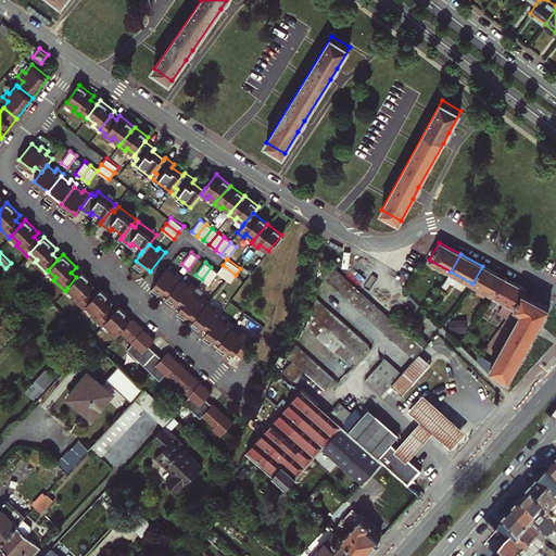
[(13,276),(19,269),(11,263),(5,268),(13,276)]
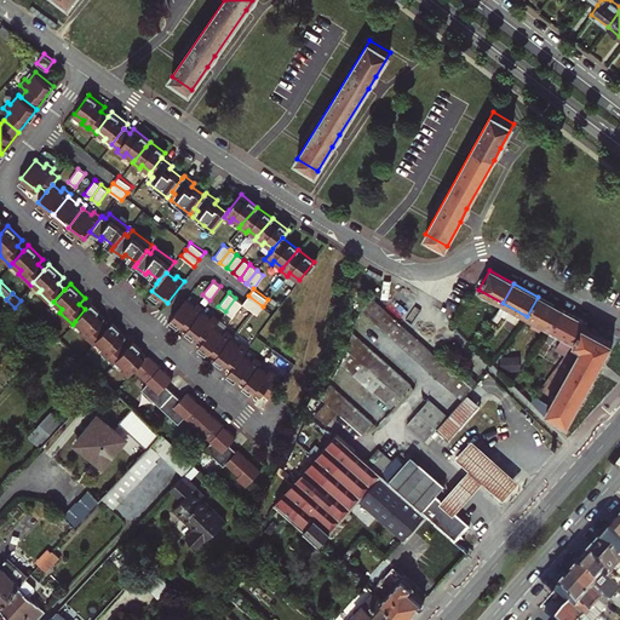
[(463,379),(369,294),(362,311),(367,316),(374,321),(380,327),(386,333),(392,338),(399,344),(405,349),(411,355),(417,360),(424,366),(430,372),(436,378),(442,383),(448,389),(454,394),(460,400),(471,388),(463,379)]
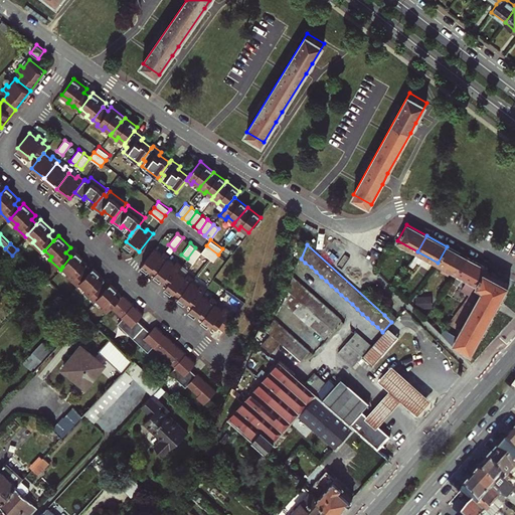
[(218,254),(206,245),(201,251),(213,261),(218,254)]
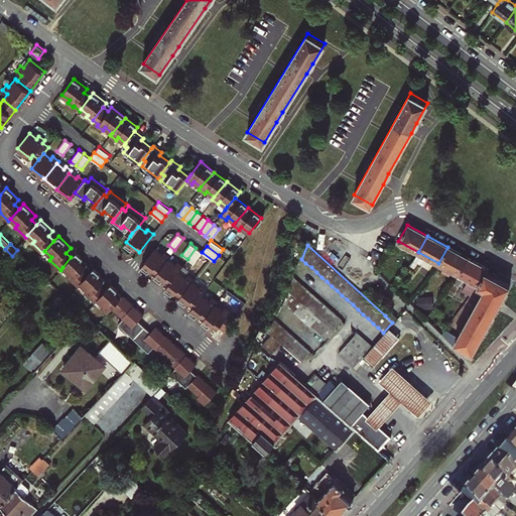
[(438,263),(459,274),(468,257),(447,247),(438,263)]
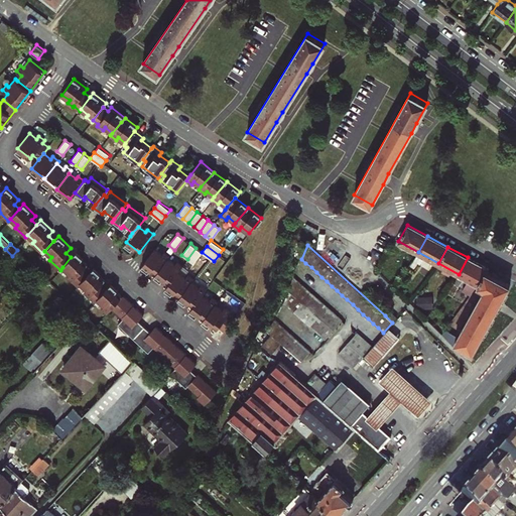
[(162,254),(154,248),(143,264),(156,274),(167,258),(169,256),(164,251),(162,254)]
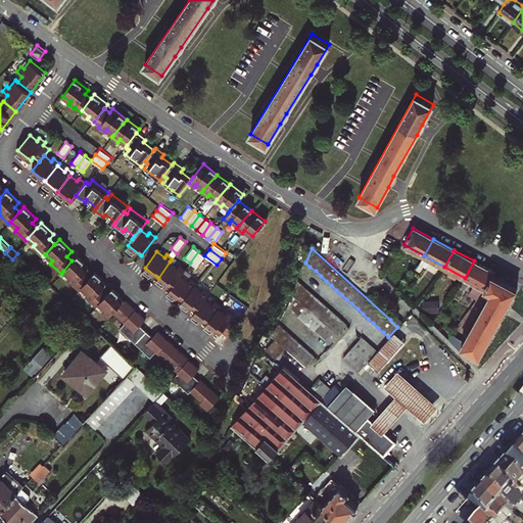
[(204,255),(198,251),(190,263),(196,267),(204,255)]
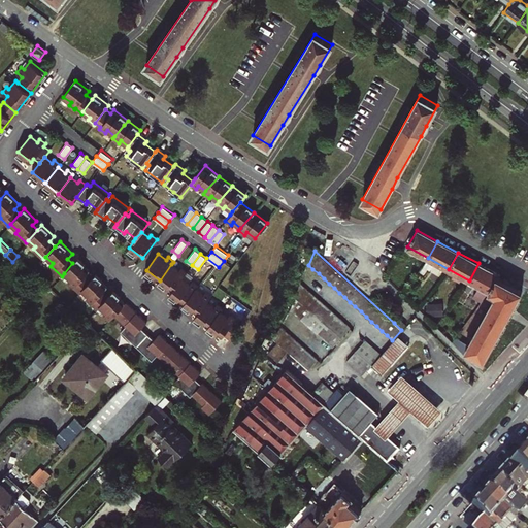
[(90,270),(77,258),(72,263),(64,273),(71,279),(68,283),(79,292),(81,290),(90,279),(85,275),(90,270)]
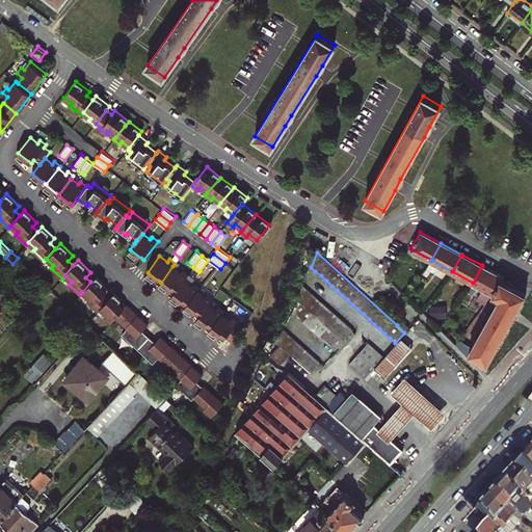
[(494,294),(501,281),(503,276),(482,265),(473,283),(466,292),(473,297),(480,287),(493,293),(494,294)]
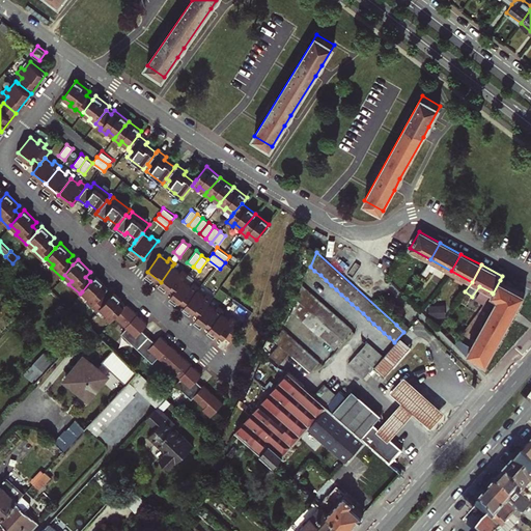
[(180,272),(172,266),(161,282),(173,291),(184,279),(188,274),(183,269),(180,272)]
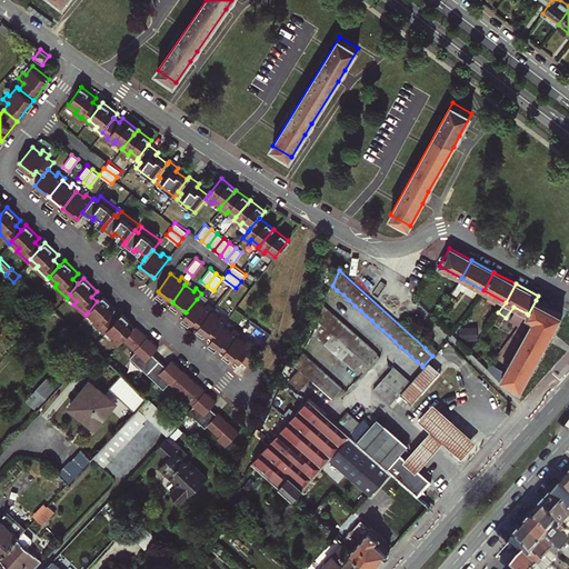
[(102,296),(97,301),(88,312),(96,319),(92,322),(105,332),(107,330),(117,319),(111,315),(116,309),(102,296)]
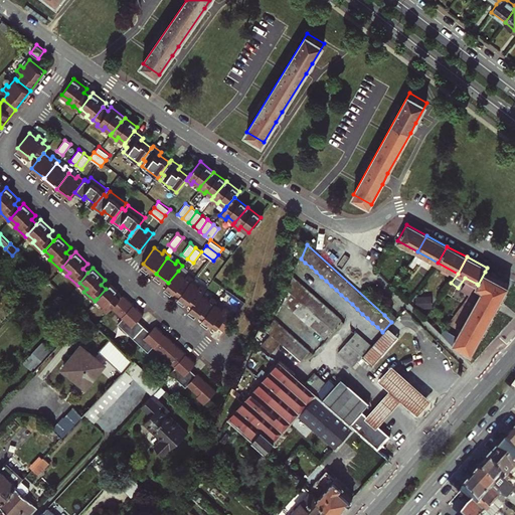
[(185,277),(178,271),(168,283),(166,286),(179,296),(191,281),(193,278),(187,274),(185,277)]
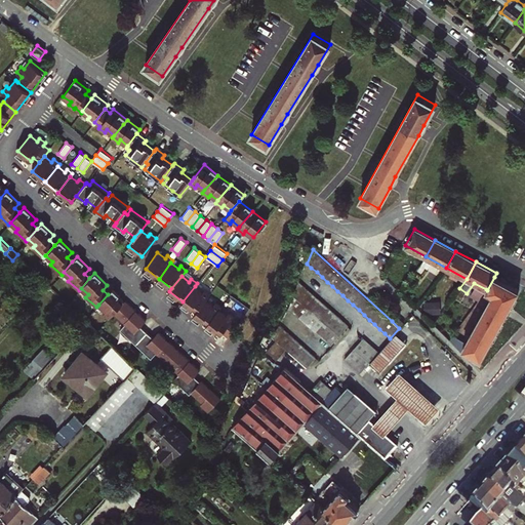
[(463,349),(480,358),(518,289),(494,277),(487,290),(493,293),(463,349)]
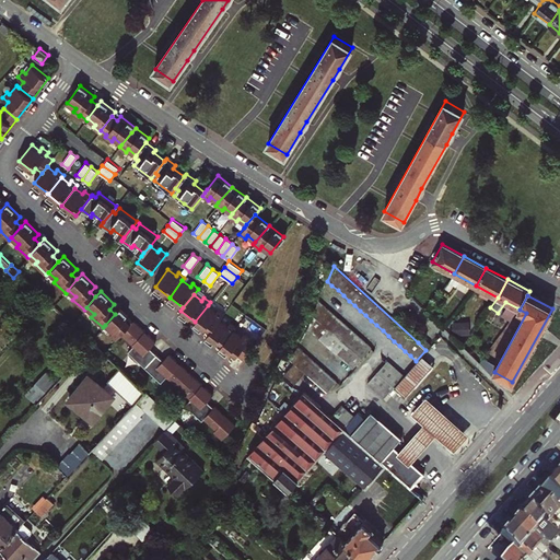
[(318,300),(313,314),(307,328),(313,334),(318,338),(324,343),(329,348),(335,353),(340,359),(346,363),(351,369),(362,357),(371,347),(365,341),(360,336),(354,330),(349,326),(343,322),(337,316),(333,312),(326,306),(318,300)]
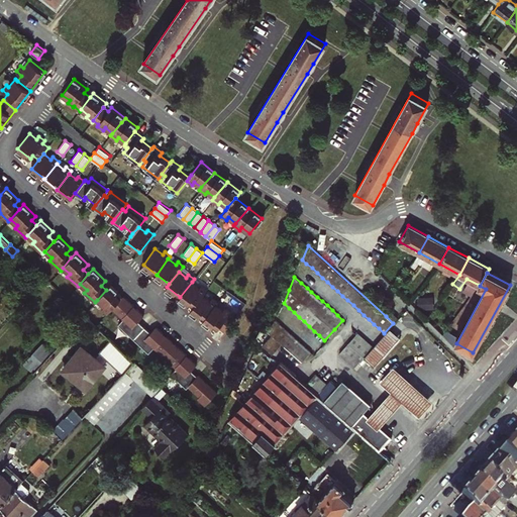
[(199,288),(192,282),(180,297),(193,307),(203,295),(207,289),(201,285),(199,288)]
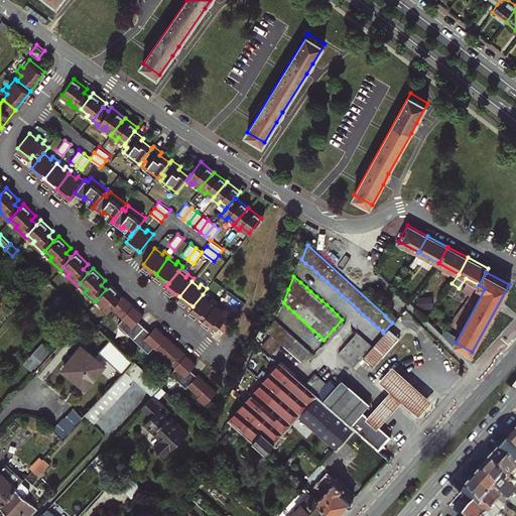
[(110,284),(106,289),(97,299),(104,305),(101,307),(107,312),(109,310),(112,307),(122,296),(110,284)]
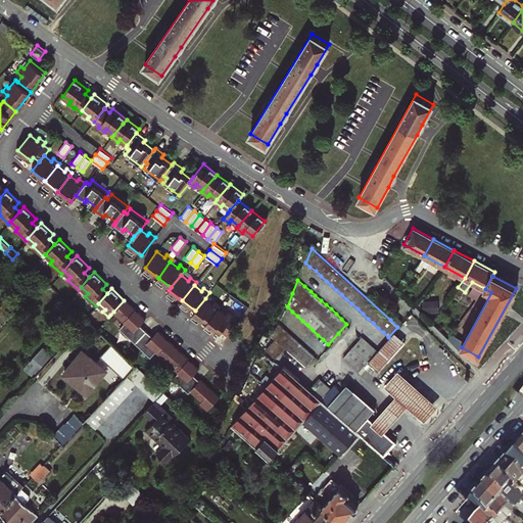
[(424,300),(427,313),(441,308),(438,296),(424,300)]
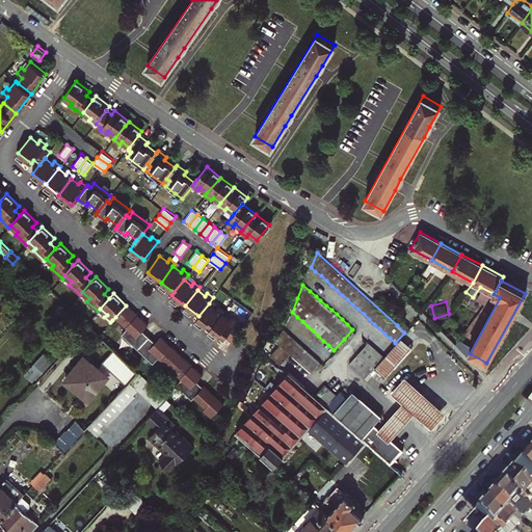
[(216,309),(209,303),(198,316),(196,319),(210,329),(222,313),(224,311),(218,306),(216,309)]
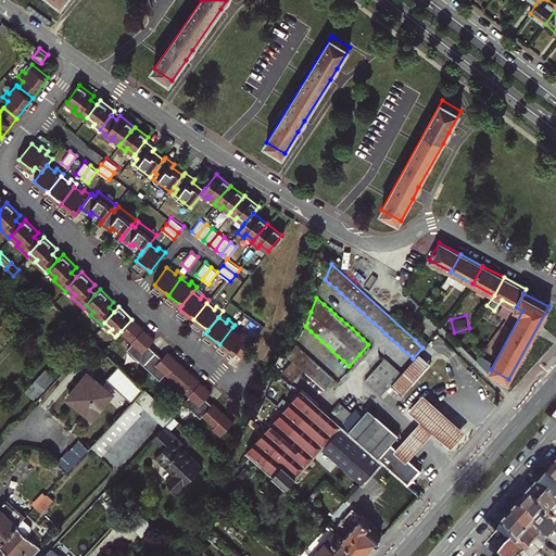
[(133,318),(131,319),(121,331),(133,342),(127,349),(143,364),(149,357),(155,351),(149,344),(154,339),(133,318)]
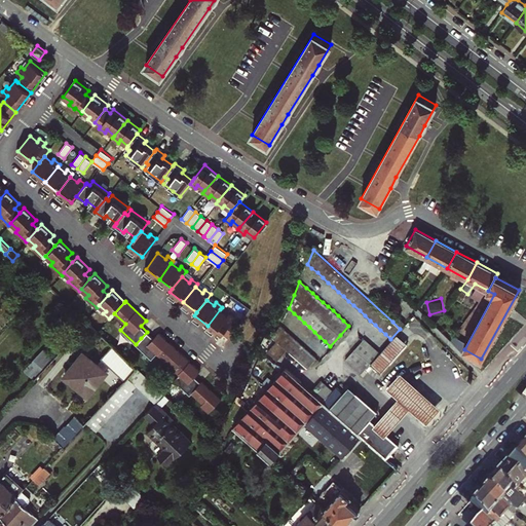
[(227,315),(220,309),(208,326),(221,336),(223,333),(229,337),(239,324),(233,320),(235,316),(229,312),(227,315)]
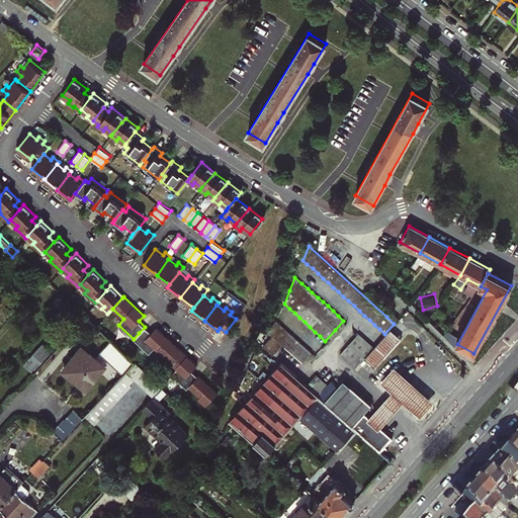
[(394,324),(399,320),(391,312),(386,317),(394,324)]
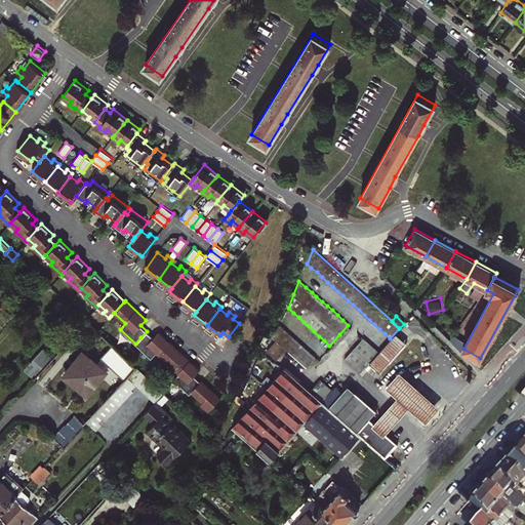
[(276,339),(272,345),(266,350),(276,359),(281,354),(286,349),(290,352),(295,357),(300,362),(306,367),(315,357),(310,352),(305,347),(299,342),(294,337),(289,332),(280,324),(271,334),(276,339)]
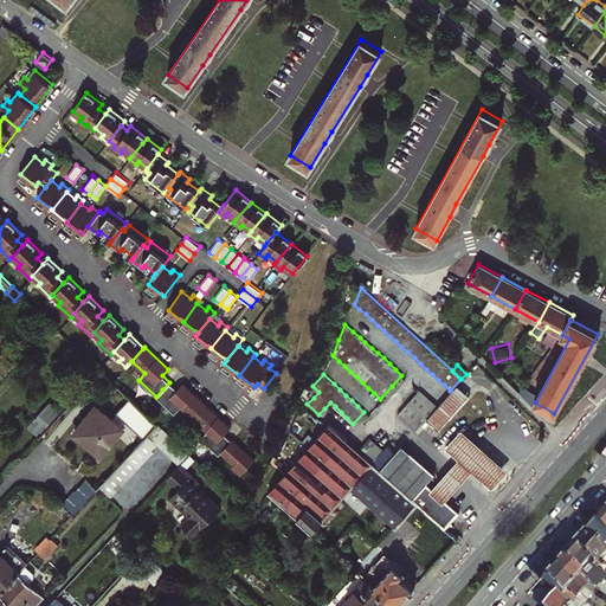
[(176,389),(169,382),(162,389),(156,397),(174,413),(180,406),(193,419),(207,405),(184,382),(176,389)]
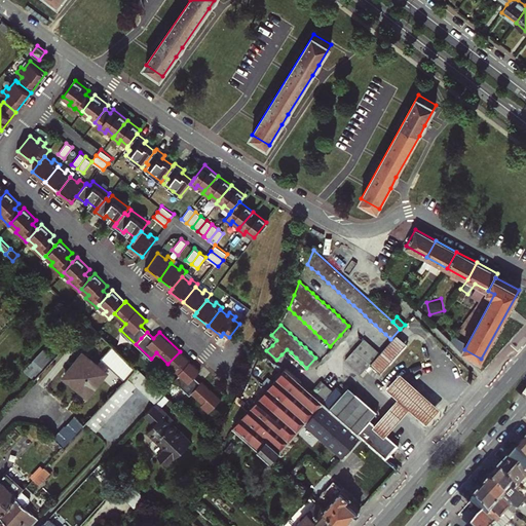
[(371,364),(380,373),(407,344),(398,335),(371,364)]
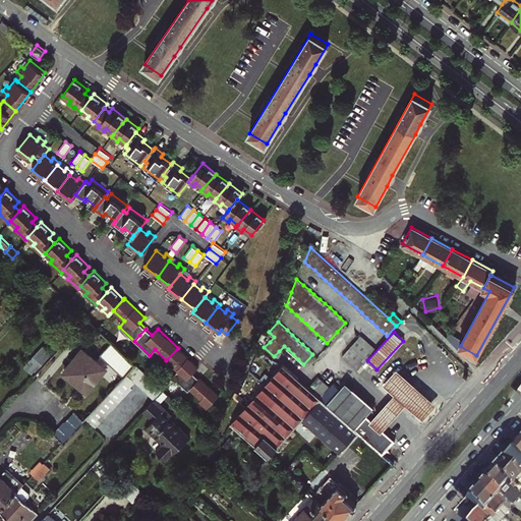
[(359,335),(350,345),(341,355),(346,360),(351,364),(356,369),(365,359),(375,349),(369,344),(364,340),(359,335)]
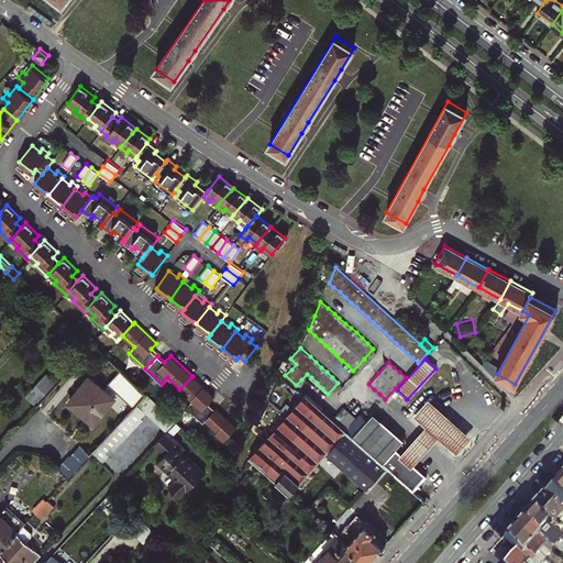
[(77,407),(95,421),(116,396),(120,392),(134,405),(146,393),(121,370),(110,382),(105,387),(99,383),(77,407)]
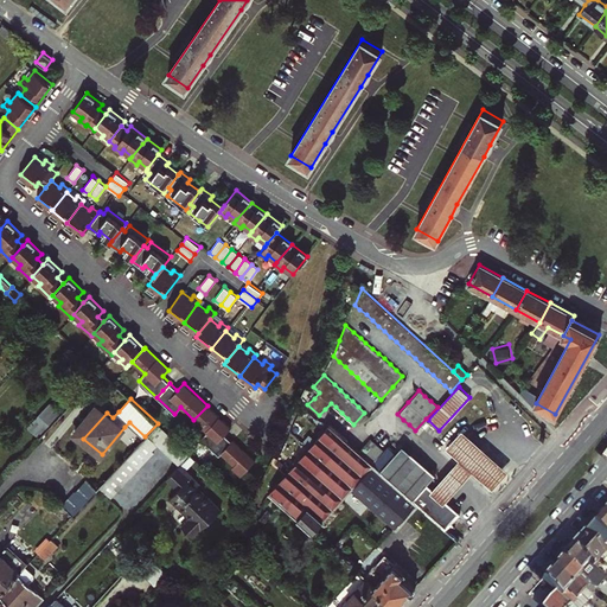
[(31,423),(42,434),(52,422),(58,415),(64,409),(53,400),(48,406),(42,411),(31,423)]
